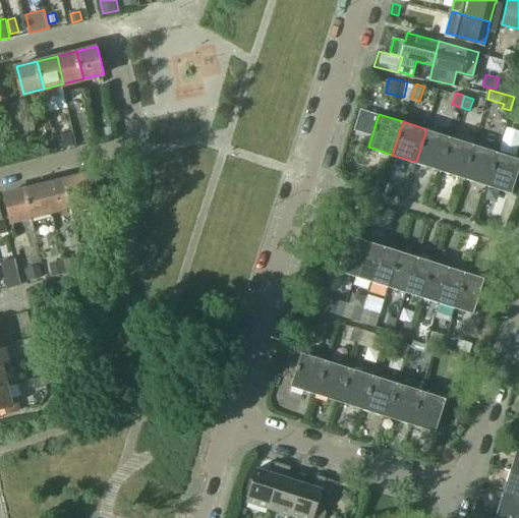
[(452,136),(426,129),(416,162),(441,170),(452,136)]
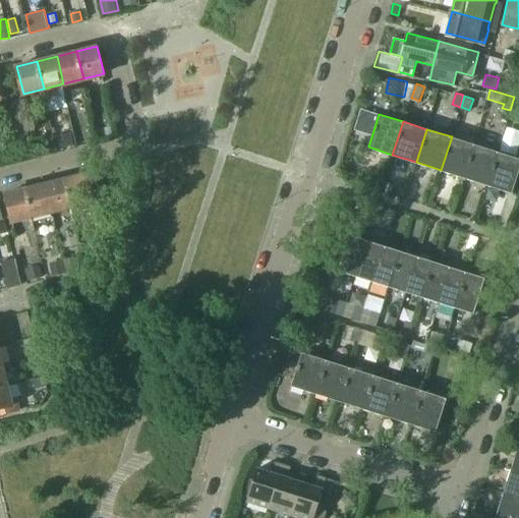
[(72,131),(57,134),(59,147),(75,142),(72,131)]
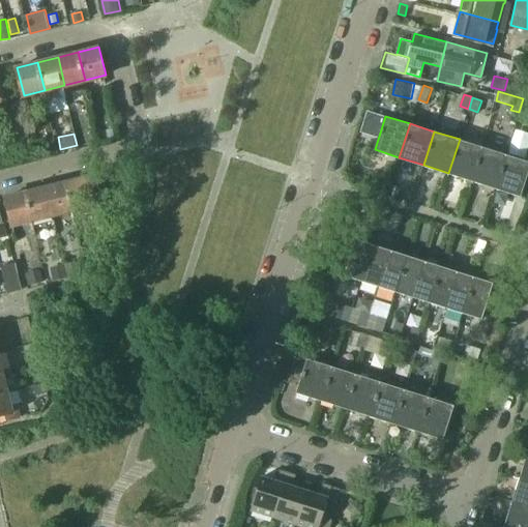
[(482,147),(460,139),(448,173),(472,180),(482,147)]
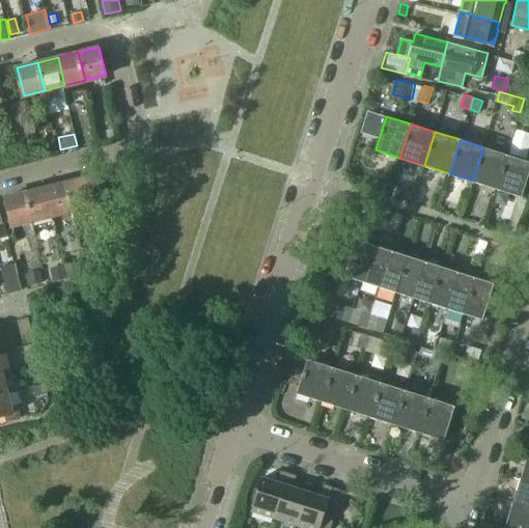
[(507,155),(483,147),(473,181),(497,188),(507,155)]
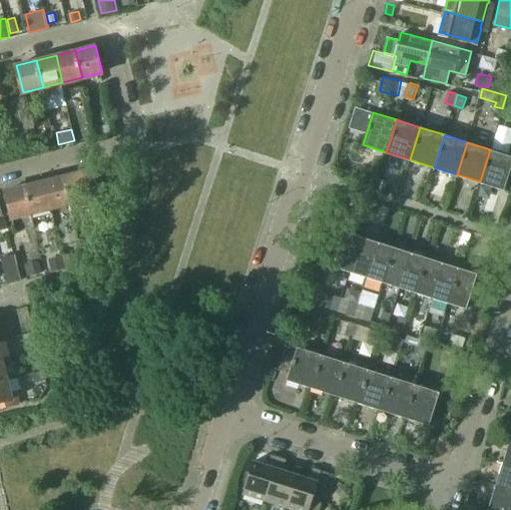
[(510,155),(490,149),(480,181),(504,189),(510,167),(510,155)]
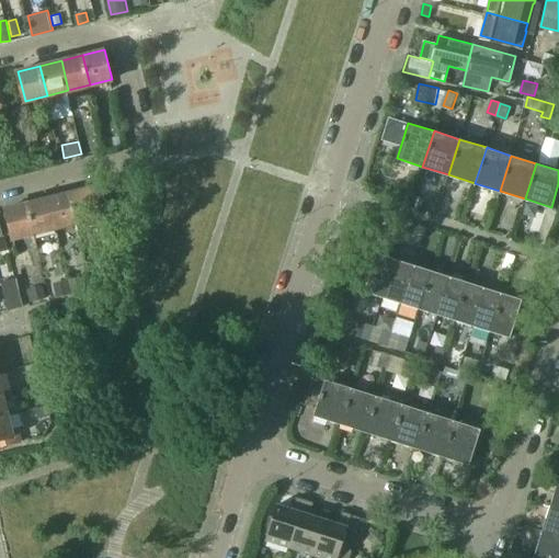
[(93,186),(70,192),(78,221),(100,216),(93,186)]
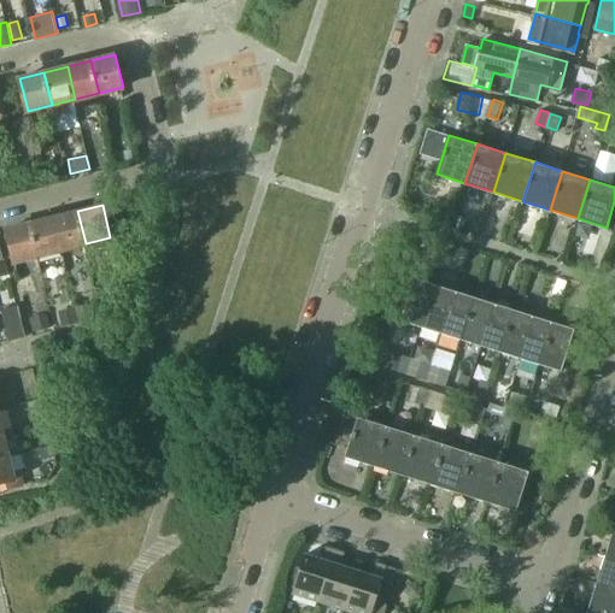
[(77,211),(54,217),(62,249),(86,243),(77,211)]
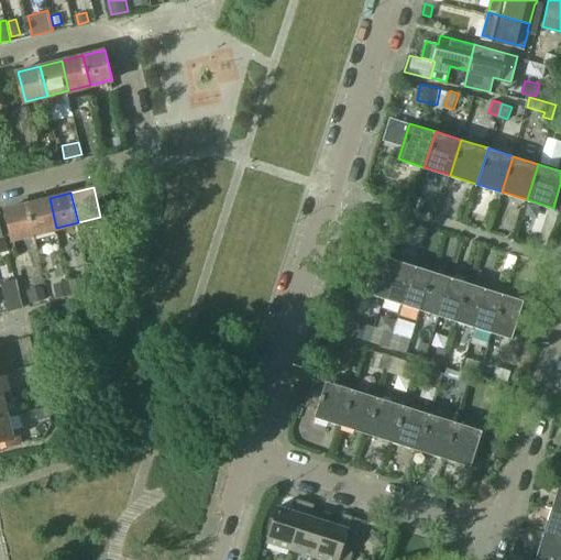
[(417,195),(414,204),(422,207),(426,198),(417,195)]
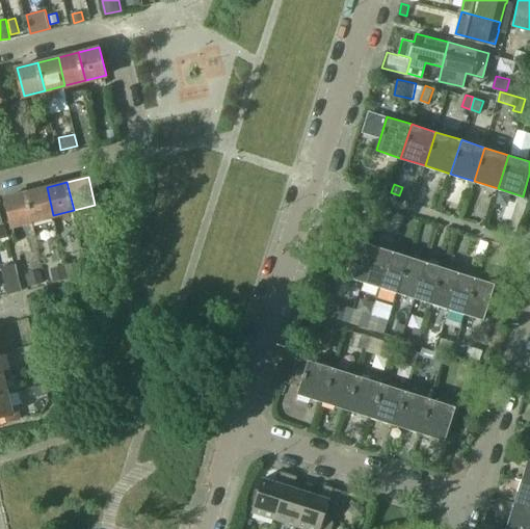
[(47,187),(26,192),(33,220),(53,215),(47,187)]
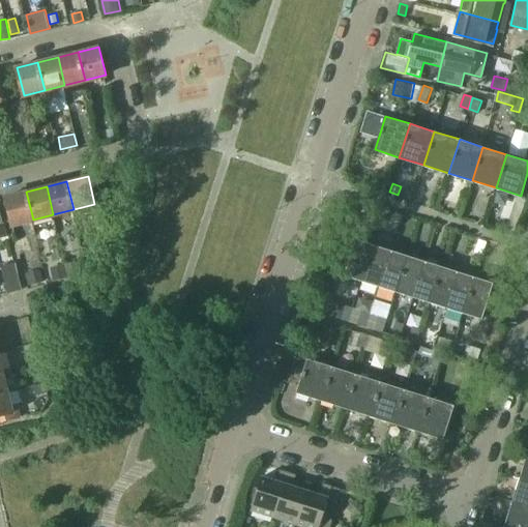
[(26,192),(6,197),(12,225),(33,220),(26,192)]
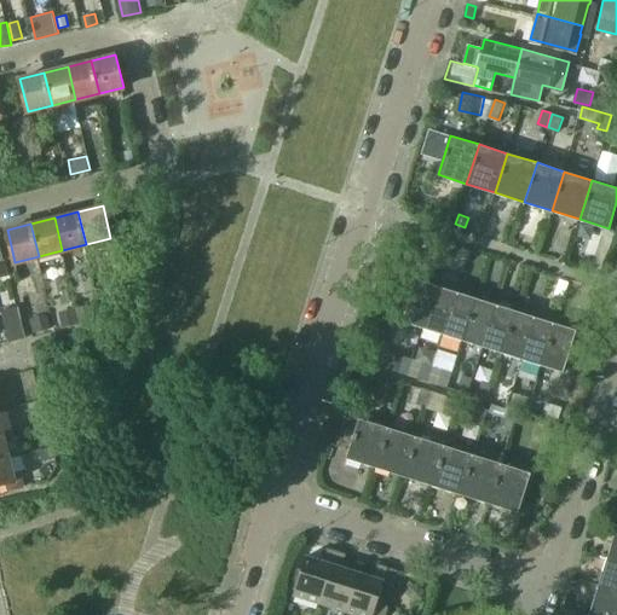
[(6,261),(0,262),(0,274),(0,277),(10,273),(6,261)]
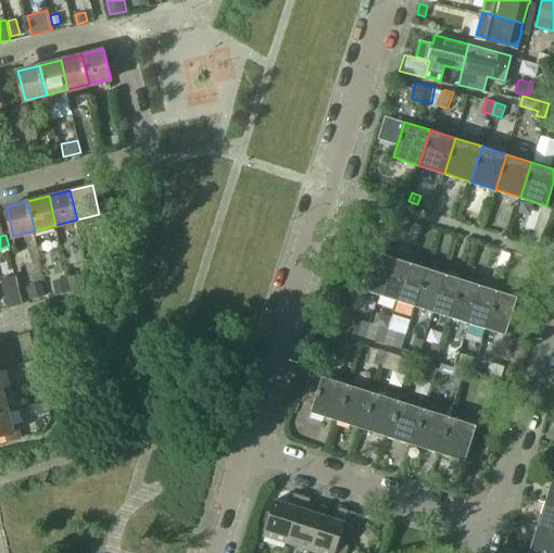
[(392,256),(374,251),(362,288),(381,294),(392,256)]
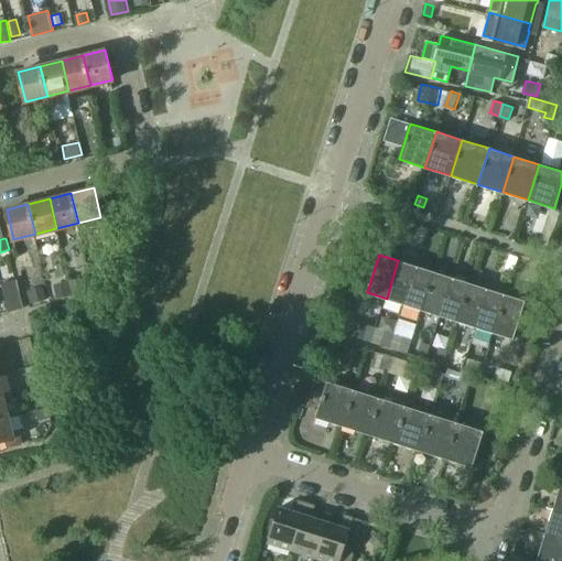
[(417,267),(398,260),(387,299),(404,304),(417,267)]
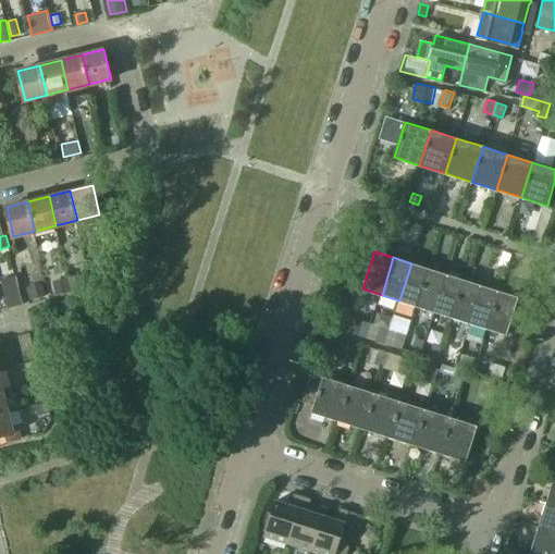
[(430,269),(411,263),(399,300),(418,306),(430,269)]
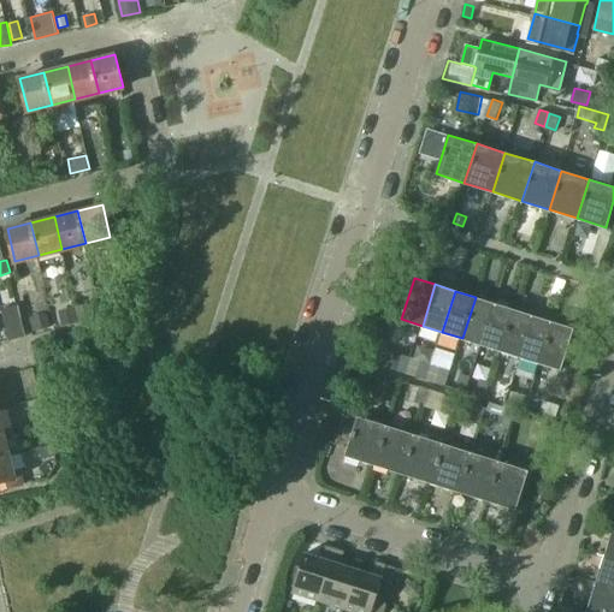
[(495,303),(476,297),(462,338),(482,344),(495,303)]
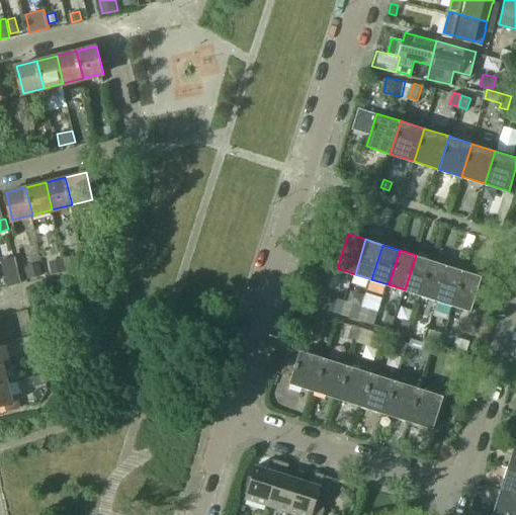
[(77,254),(64,257),(68,271),(81,268),(77,254)]
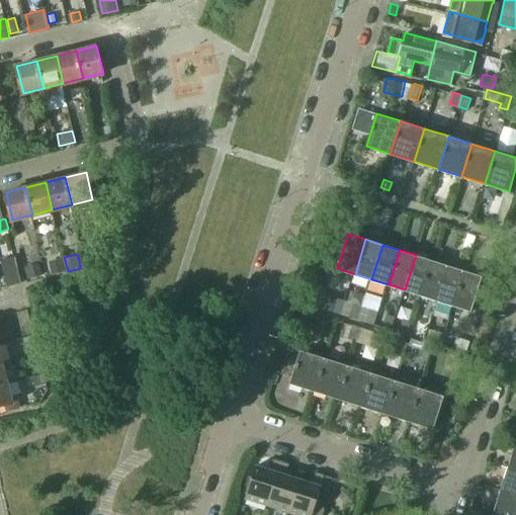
[(432,260),(416,255),(405,289),(421,294),(432,260)]
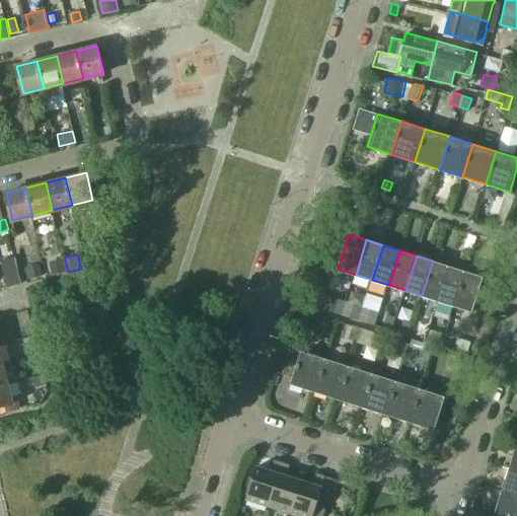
[(16,256),(2,261),(4,269),(18,266),(16,256)]
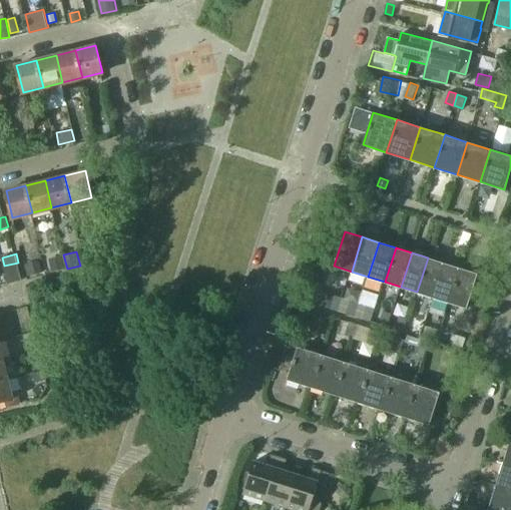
[(62,255),(50,258),(53,271),(65,268),(62,255)]
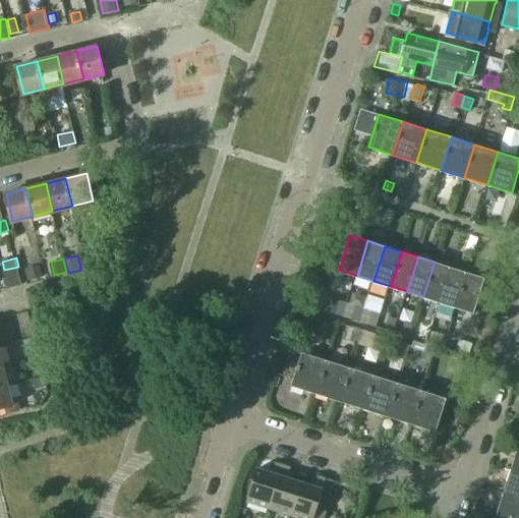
[(451,267),(435,262),(423,296),(440,302),(451,267)]
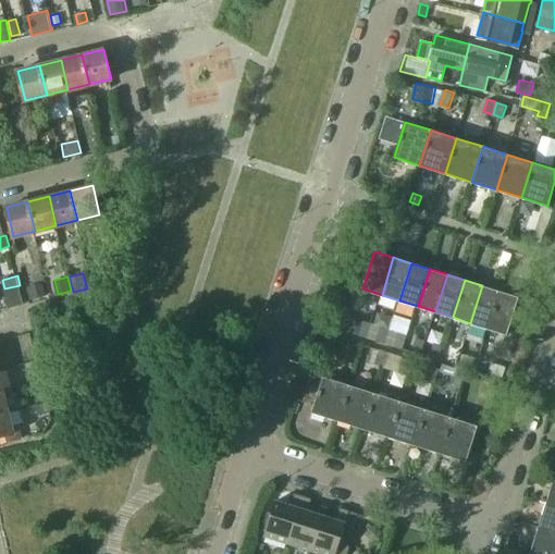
[(44,282),(28,285),(31,298),(47,295),(44,282)]
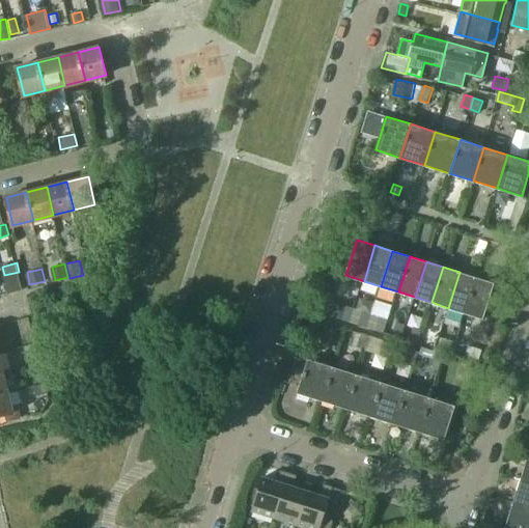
[(477,277),(460,272),(448,308),(466,313),(477,277)]
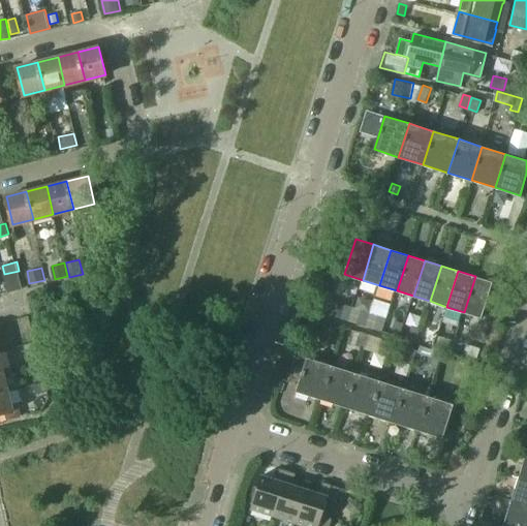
[(492,282),(475,276),(464,312),(481,317),(492,282)]
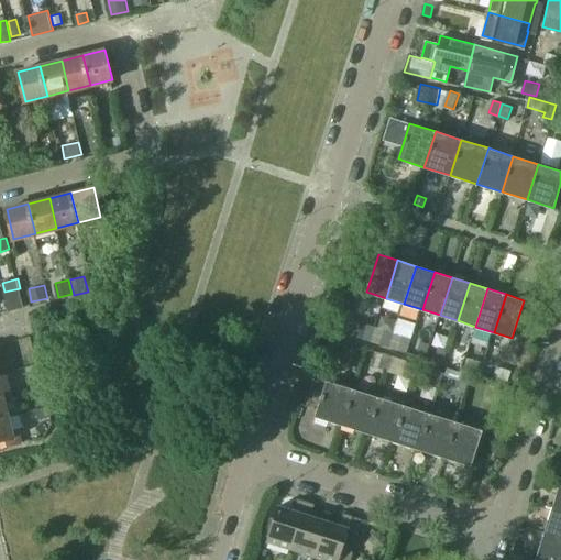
[(367,325),(363,337),(372,340),(376,327),(367,325)]
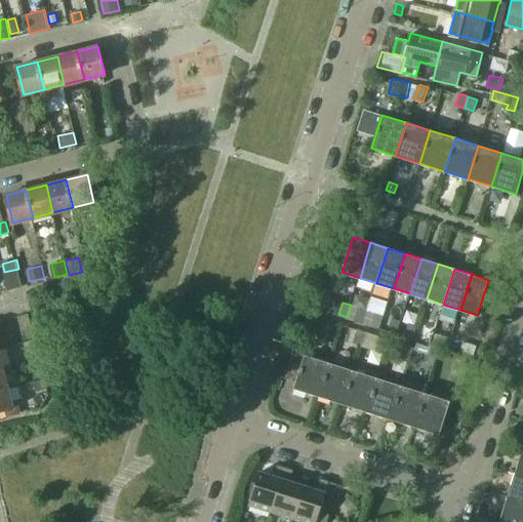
[(359,308),(356,320),(364,322),(367,311),(359,308)]
